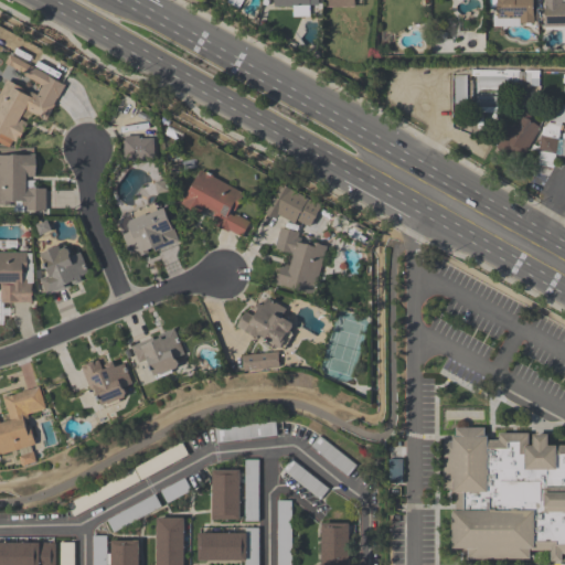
[(315,10),(313,0),(274,0),(275,11),(315,10)]
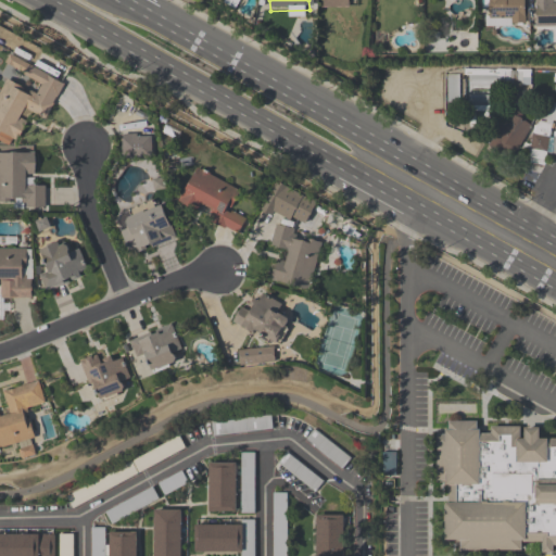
[(487,0),(488,26),(526,26),(525,0),(487,0)]
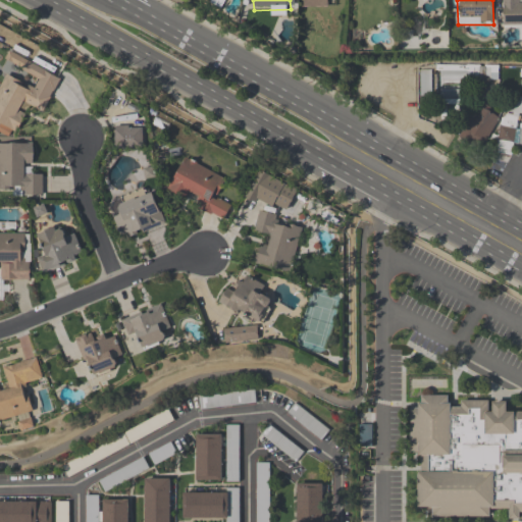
[(521,3),(520,0),(503,0),(504,28),(521,27),(521,3)]
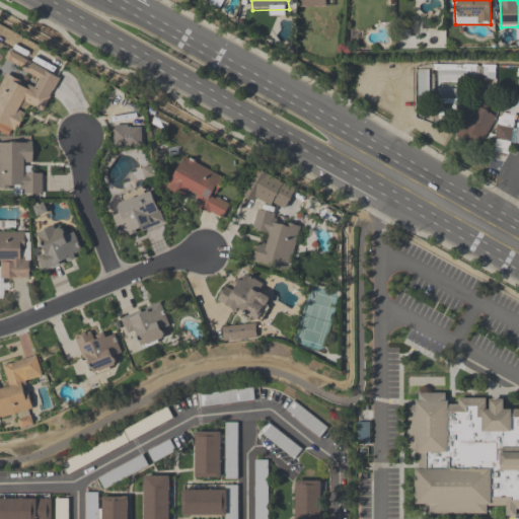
[(61,77),(10,52),(5,61),(39,78),(33,88),(6,74),(0,85),(0,126),(2,124),(16,131),(28,106),(43,114),(61,77)]
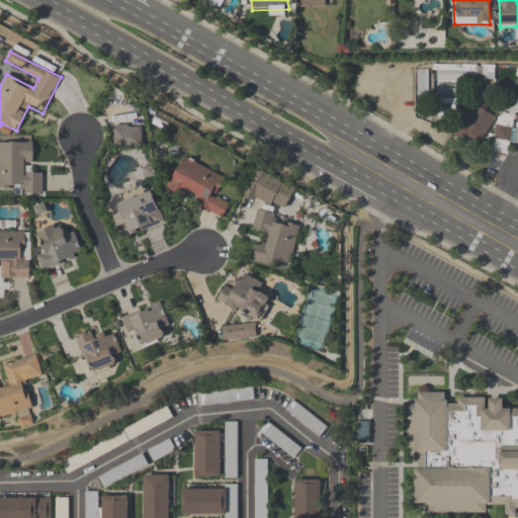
[(437,77),(463,80),(464,72),(438,69),(437,77)]
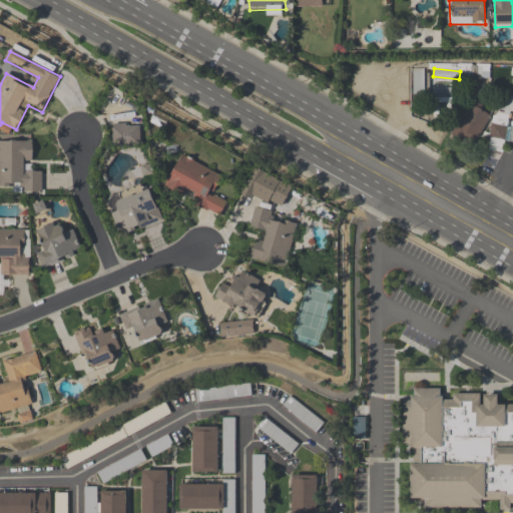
[(437,97),(453,98),(454,92),(438,90),(437,97)]
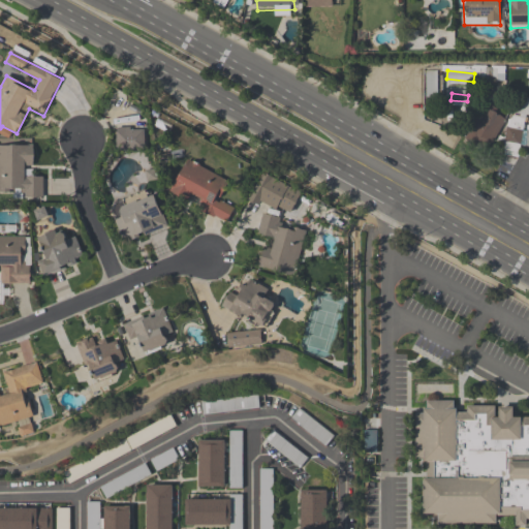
[(506,117),(485,105),(465,142),(488,153),(506,117)]
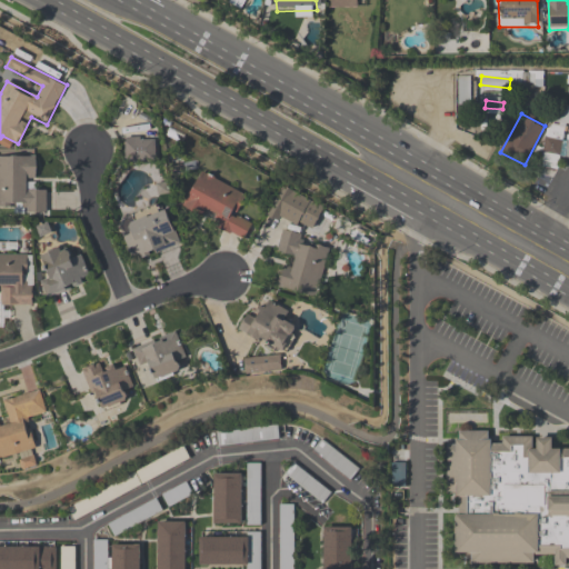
[(539,168),(555,173),(565,142),(548,137),(539,168)]
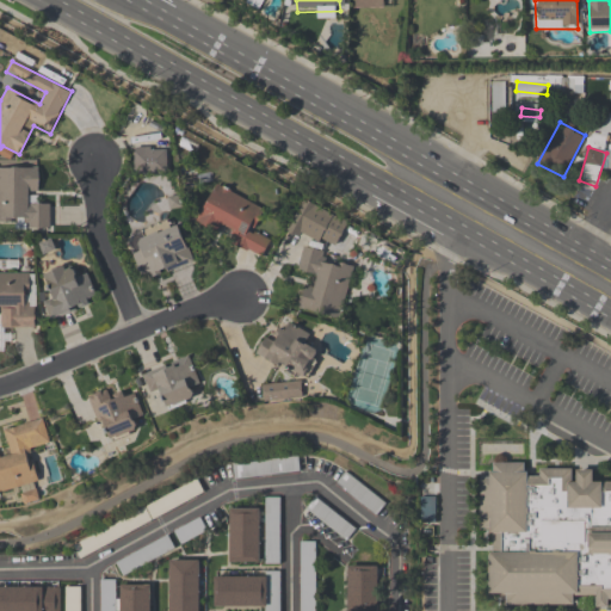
[(133,150),(133,173),(168,173),(168,150),(133,150)]
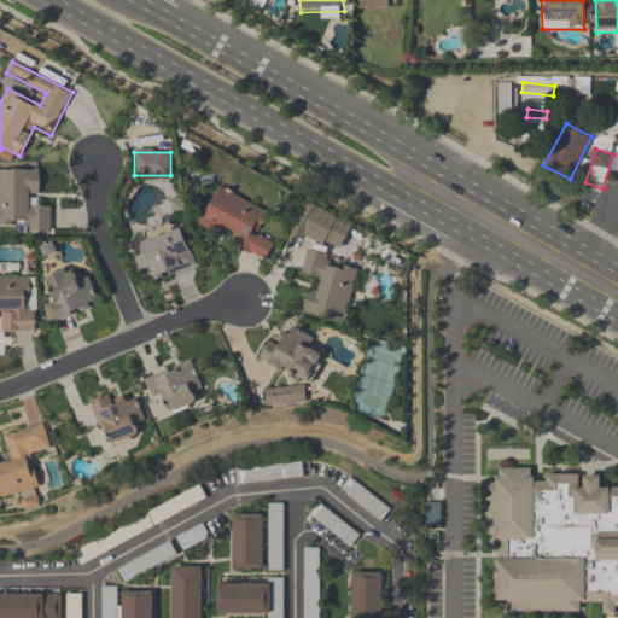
[(0,170),(0,229),(51,229),(51,207),(39,207),(39,170),(0,170)]
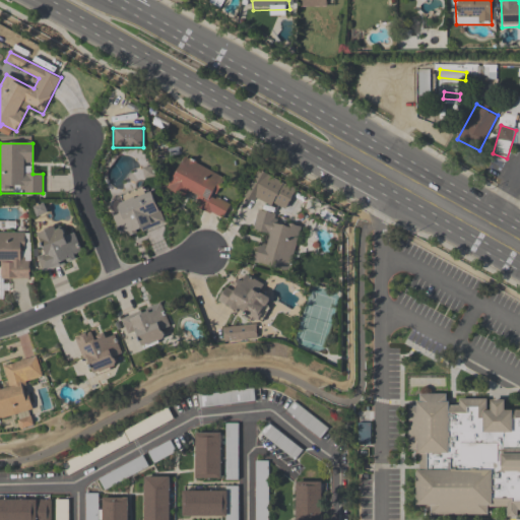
[(224,175),(180,158),(167,194),(226,216),(231,203),(216,198),(224,175)]
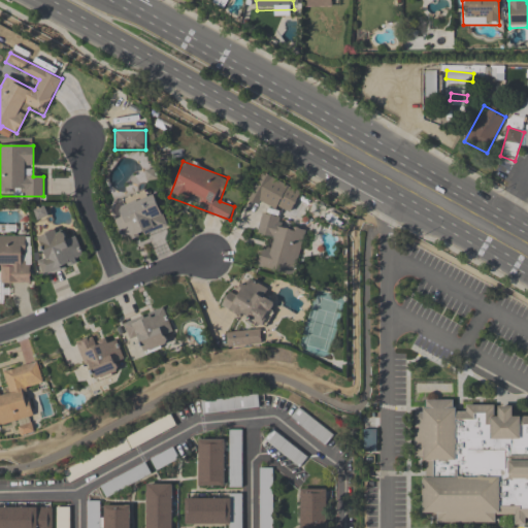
[(167,229),(156,195),(113,209),(124,242),(167,229)]
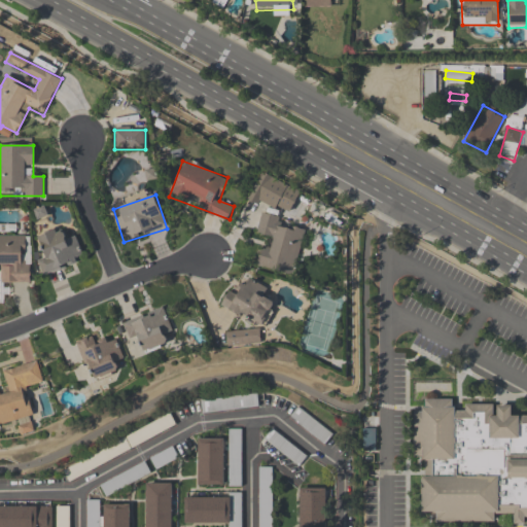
[(306,225),(260,216),(256,236),(266,237),(258,268),(294,276),(306,225)]
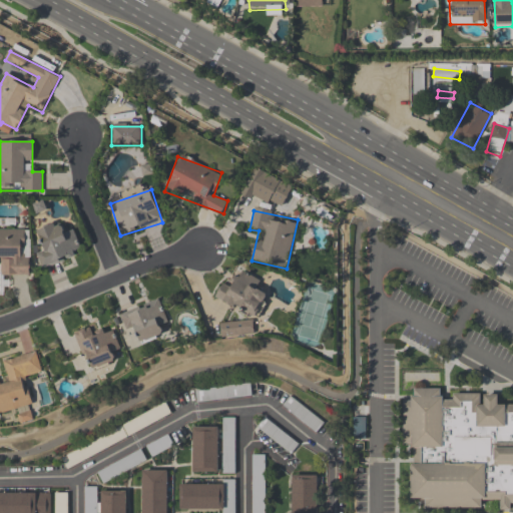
[(43,269),(83,254),(74,230),(64,234),(59,221),(38,229),(46,250),(37,253),(43,269)]
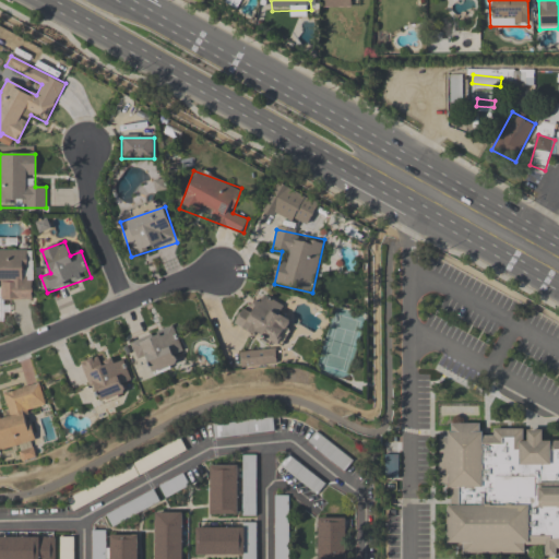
[(0,286),(10,287),(10,300),(32,300),(33,250),(0,249),(0,286)]
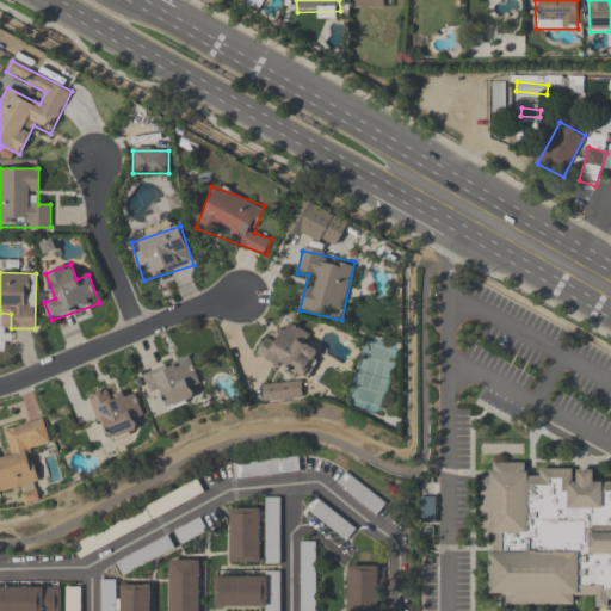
[(265,335),(255,357),(306,380),(319,351),(307,345),(312,333),(287,321),(277,341),(265,335)]
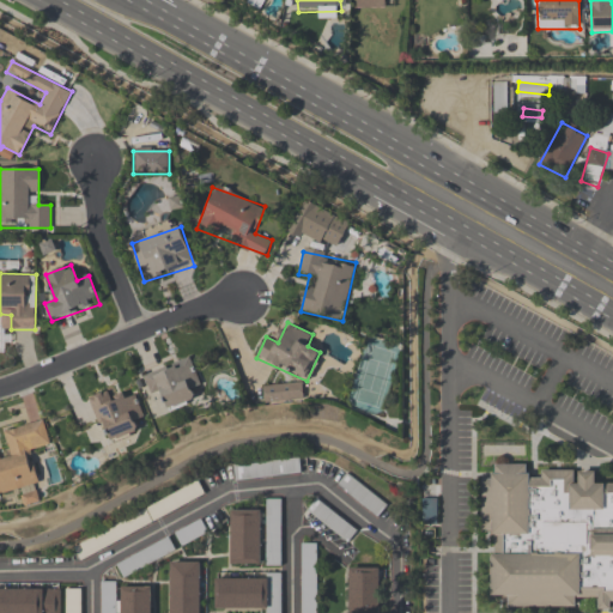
[(150,394),(162,389),(169,410),(195,400),(190,389),(201,384),(190,356),(141,375),(150,394)]
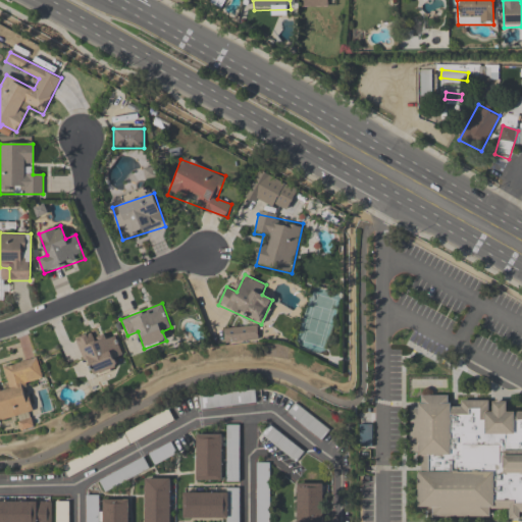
[(257,343),(257,328),(225,328),(225,343),(257,343)]
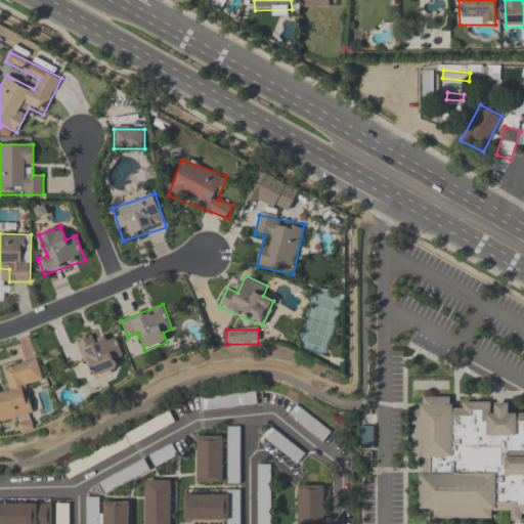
[(119,369),(115,358),(123,355),(116,335),(94,342),(92,334),(77,339),(89,379),(119,369)]
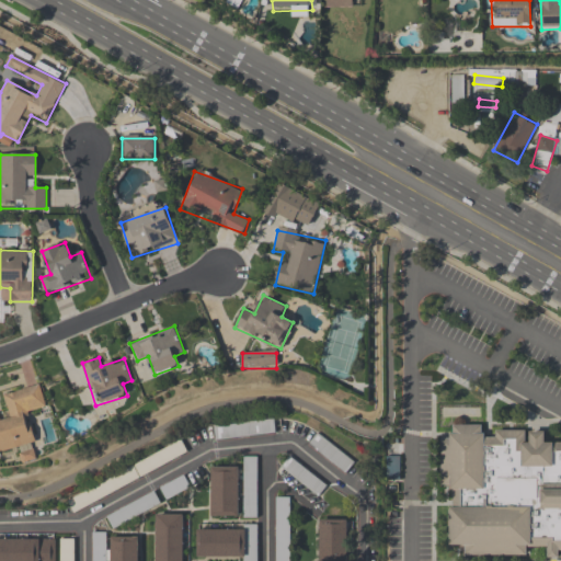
[(0,412),(0,451),(19,448),(23,462),(35,460),(32,443),(35,443),(27,412),(46,408),(41,385),(1,395),(6,412),(0,412)]
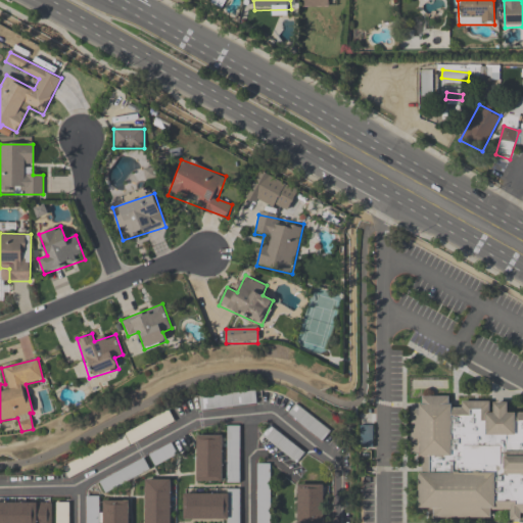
[(198,399),(200,412),(256,405),(254,392),(198,399)]
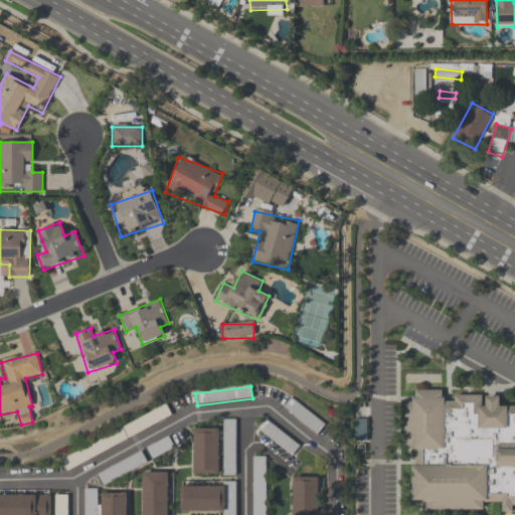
[(514,408),(514,513),(501,513),(501,504),(486,504),(486,510),(422,510),(422,502),(413,502),(413,449),(404,449),(404,400),(415,400),(415,390),(443,390),(443,398),(499,398),(499,408),(514,408)]
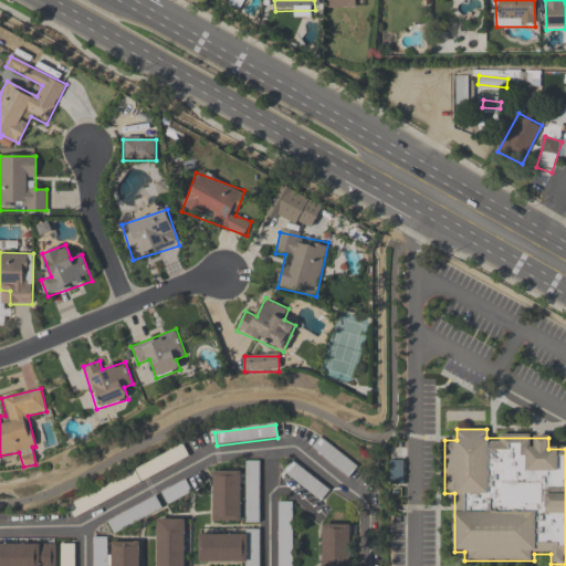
[(245,462),(245,523),(259,523),(259,462),(245,462)]
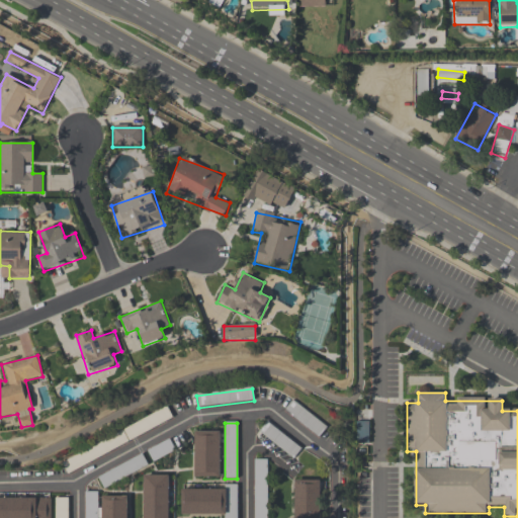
[(221,432),(195,432),(195,479),(221,479),(221,432)]
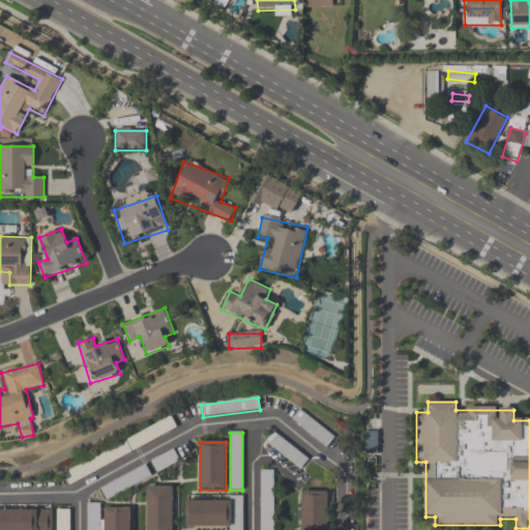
[(180,461),(174,449),(151,461),(156,473),(180,461)]
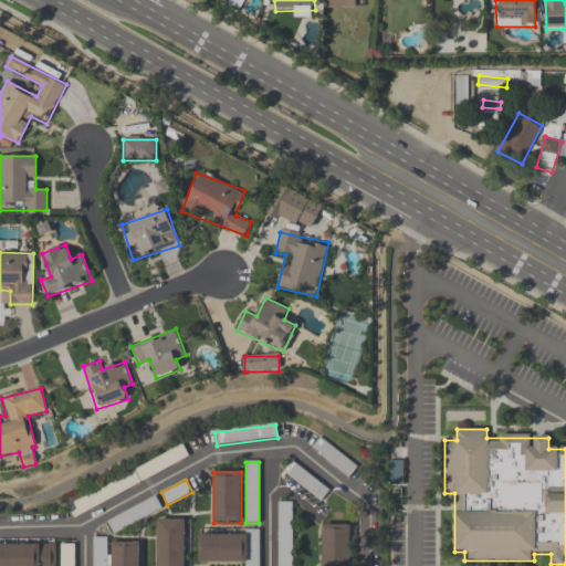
[(279,503),(279,565),(292,565),(293,503),(279,503)]
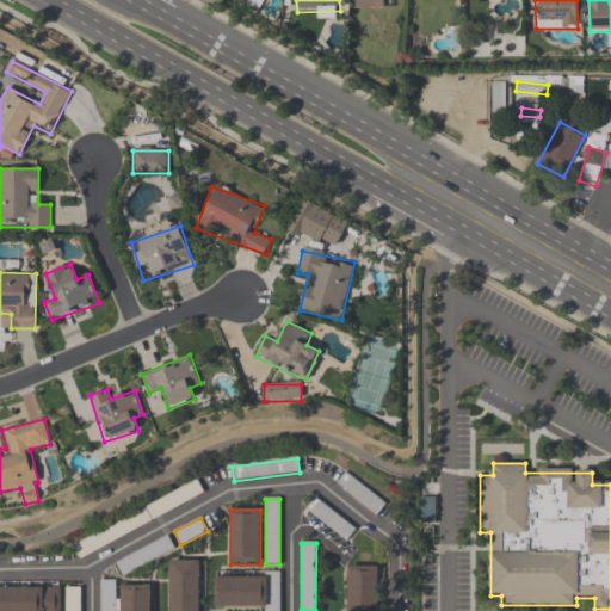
[(199,610),(199,561),(170,561),(170,610),(199,610)]
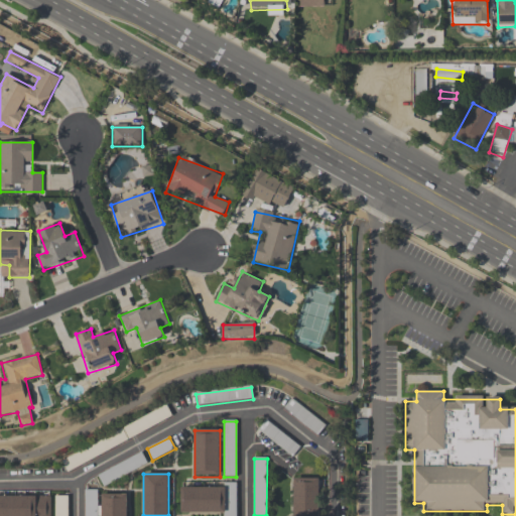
[(318,515),(319,479),(294,479),(293,515),(318,515)]
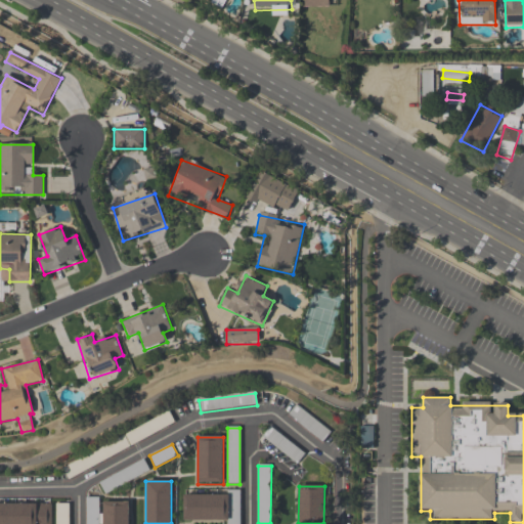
[(231,521),(230,523),(238,523),(239,495),(183,495),(183,521),(231,521)]
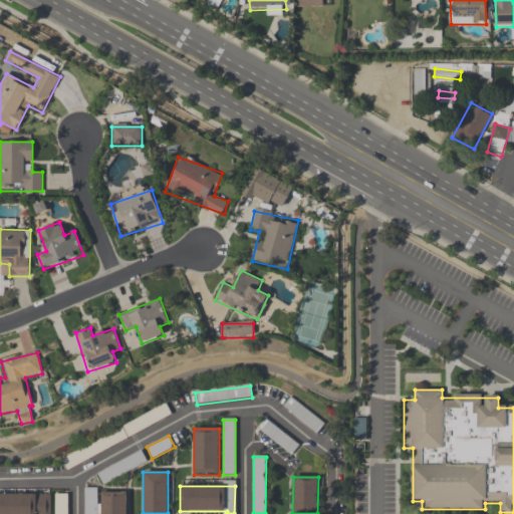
[(86,489),(85,513),(96,513),(97,489),(86,489)]
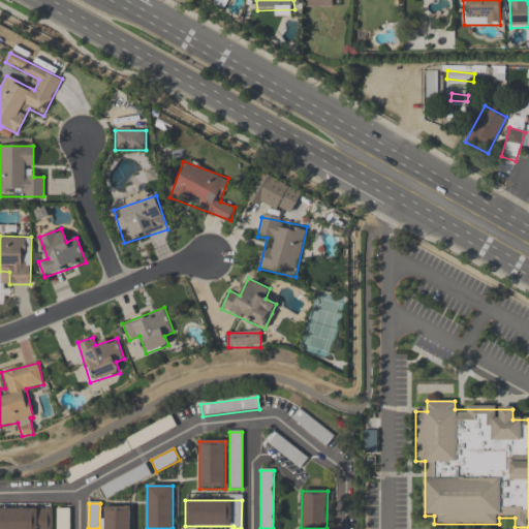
[(104,528),(130,528),(130,506),(104,506),(104,528)]
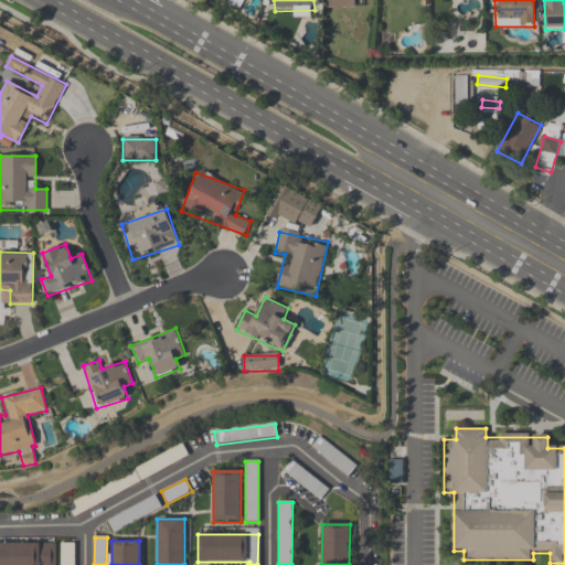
[(0,542),(0,564),(55,564),(56,543),(0,542)]
